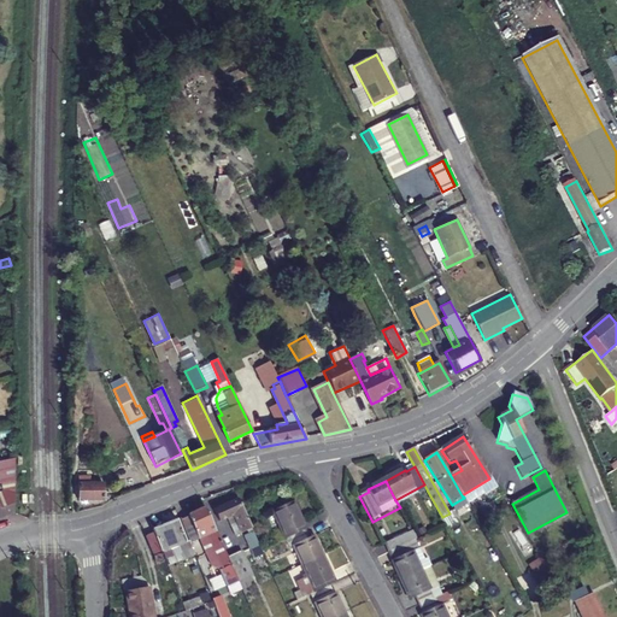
[(78,483),(80,501),(104,501),(104,497),(109,497),(109,493),(103,493),(103,483),(78,483)]
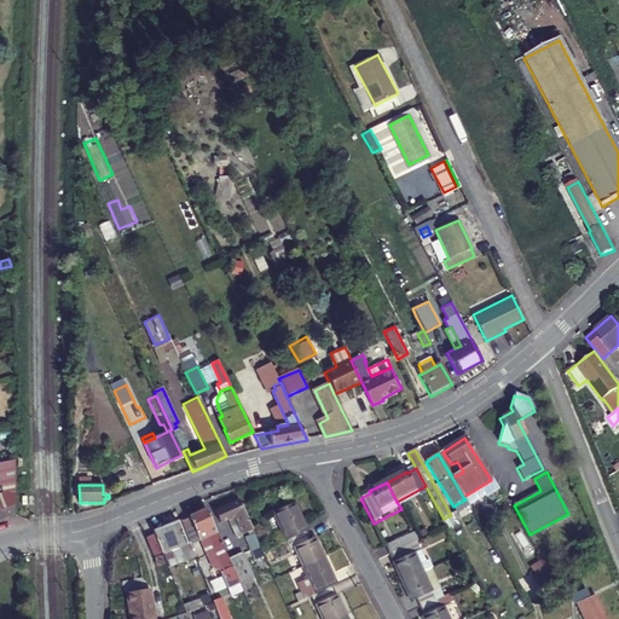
[(401,509),(429,493),(426,486),(397,502),(401,509)]
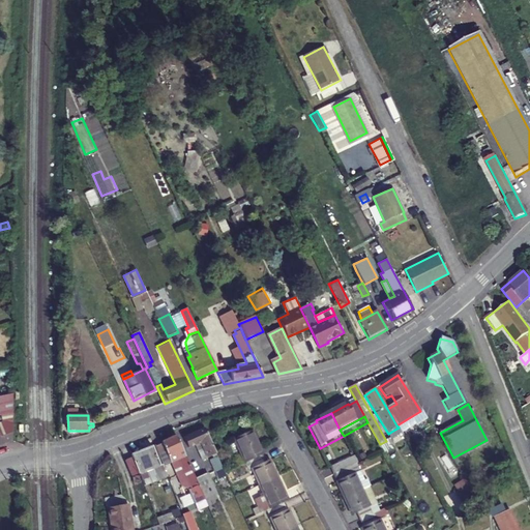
[(210,441),(205,428),(184,437),(188,447),(196,444),(200,442),(207,458),(216,453),(210,441)]
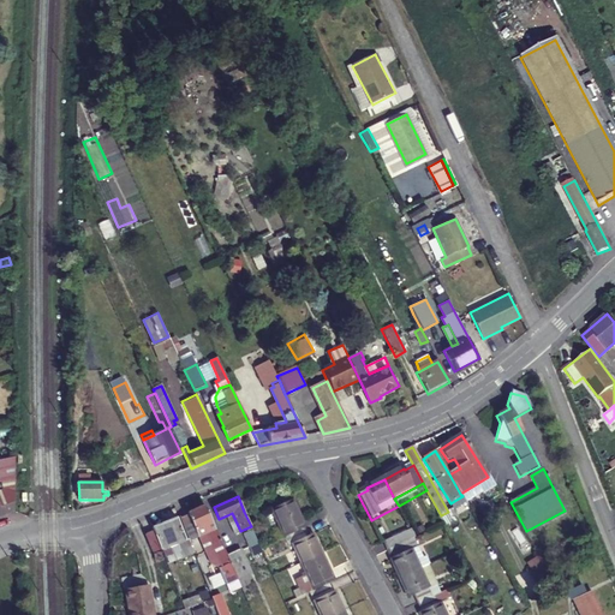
[(463,496),(454,501),(458,507),(466,502),(463,496)]
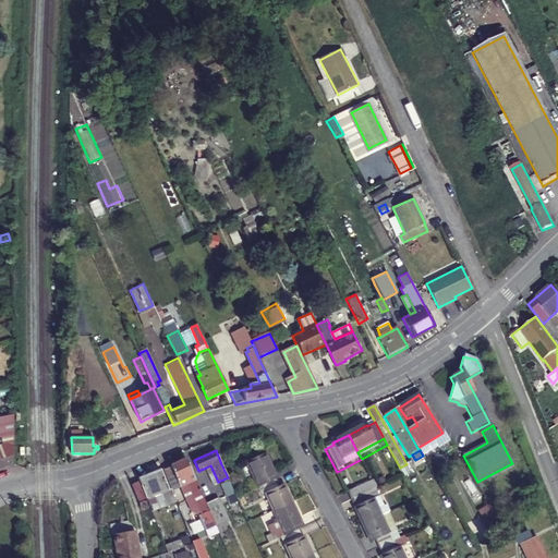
[(259,488),(277,480),(266,456),(249,462),(259,488)]
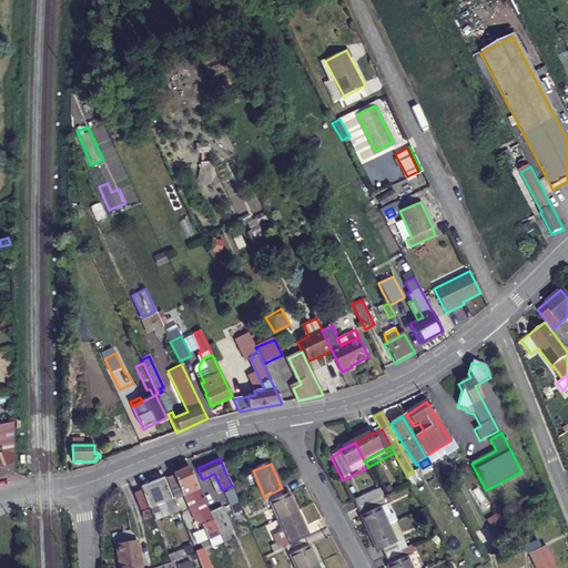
[(206,505),(190,466),(165,476),(171,489),(179,486),(184,497),(192,495),(202,515),(203,514),(209,524),(211,524),(216,537),(220,535),(215,526),(206,505)]
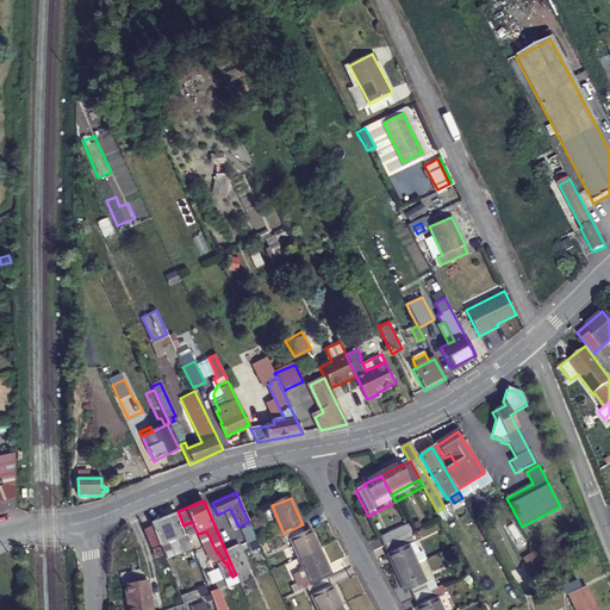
[(230,509),(225,511),(234,529),(238,527),(230,509)]
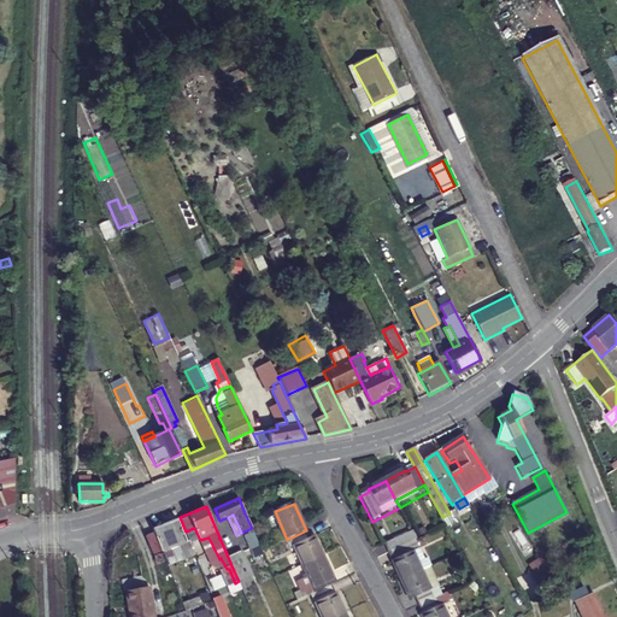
[(162,551),(164,558),(171,556),(168,548),(177,545),(183,558),(195,553),(189,540),(187,541),(177,518),(152,528),(154,533),(162,551)]
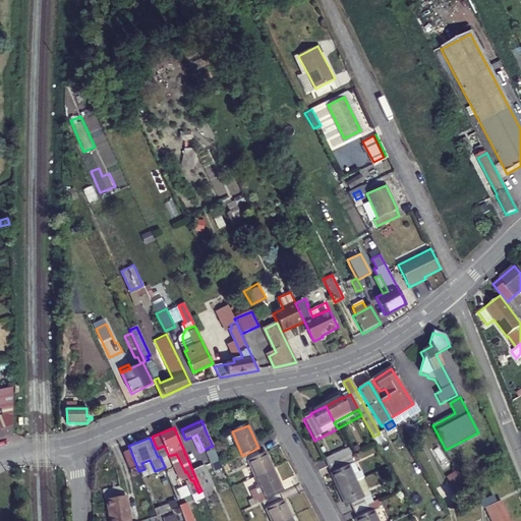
[(258,448),(242,456),(245,462),(248,461),(255,476),(273,469),(266,453),(262,455),(258,448)]
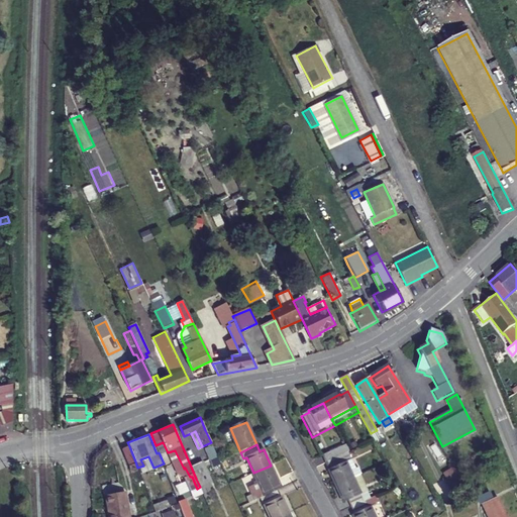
[(349,451),(345,444),(325,453),(328,460),(349,451)]
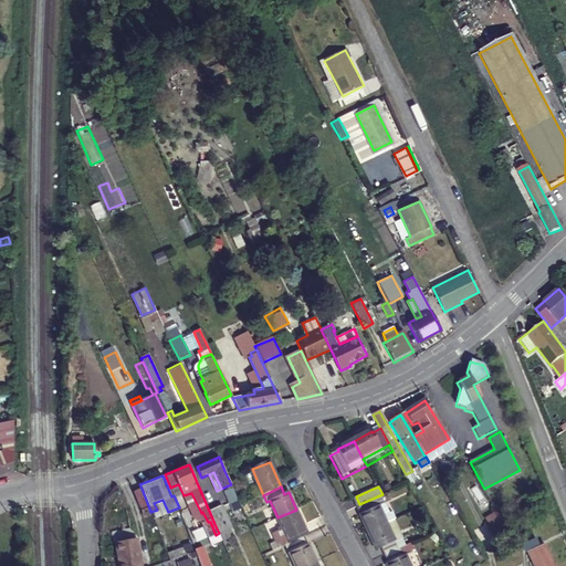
[(240,505),(232,488),(224,491),(234,514),(242,511),(240,505)]
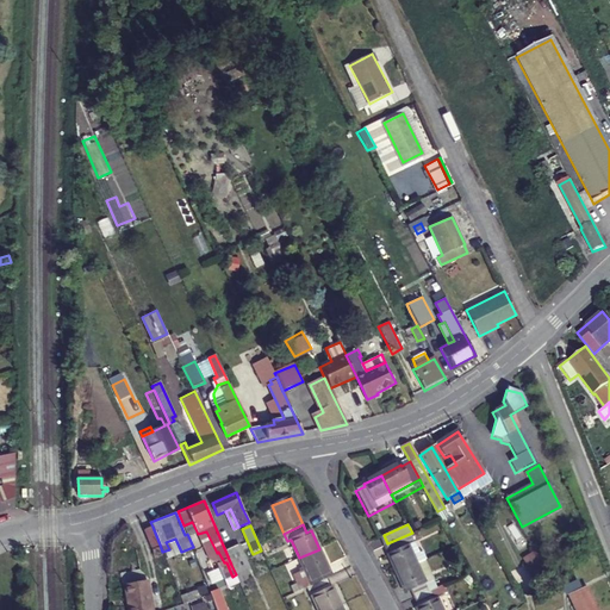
[(160,545),(153,527),(144,530),(151,547),(160,545)]
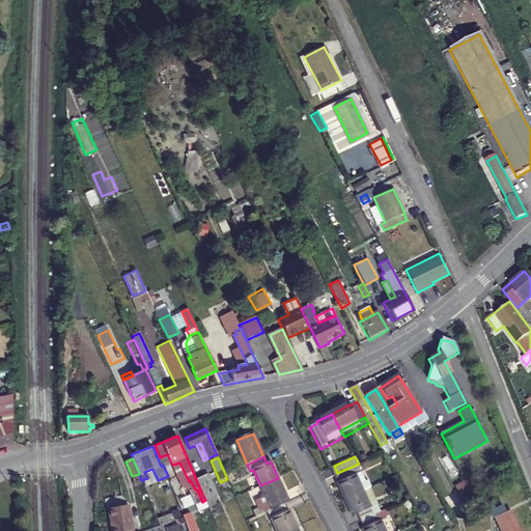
[(356,473),(362,471),(359,464),(337,473),(340,480),(339,481),(347,497),(364,490),(356,473)]
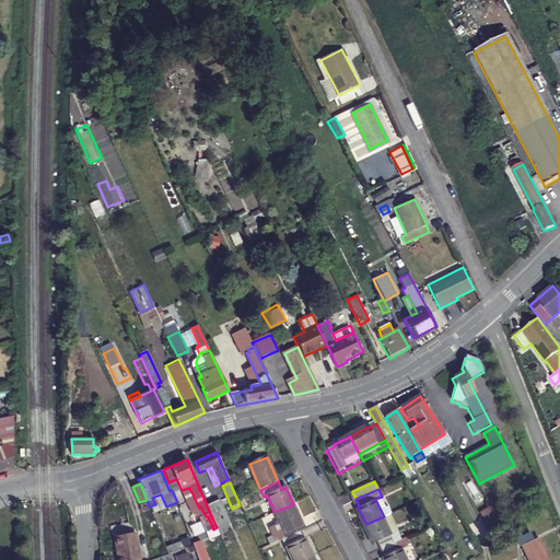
[(203,498),(212,518),(223,513),(214,492),(203,498)]
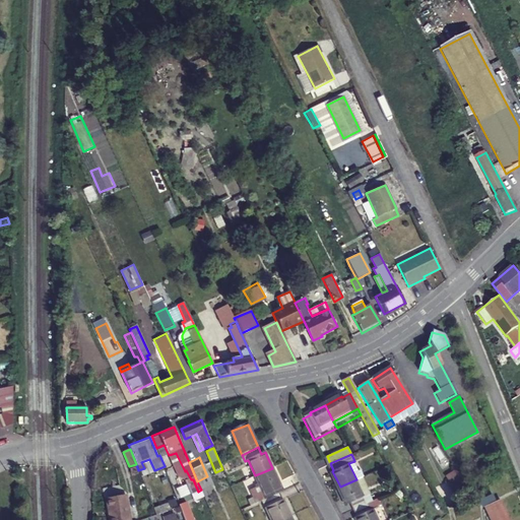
[(356,479),(362,477),(354,461),(348,463),(356,479)]
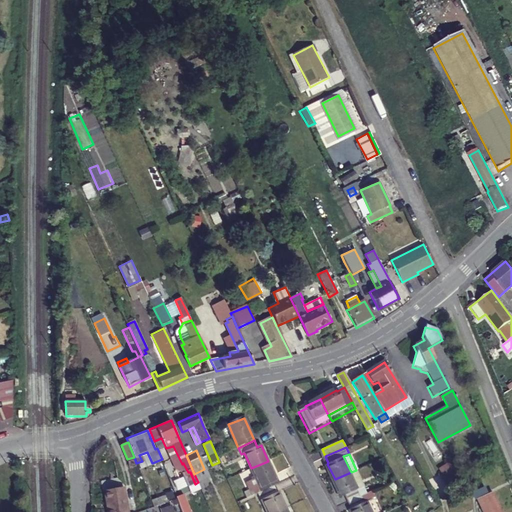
[(268,461),(251,468),(256,478),(246,483),(249,491),(245,492),(247,498),(258,493),(274,486),(278,484),(268,461)]
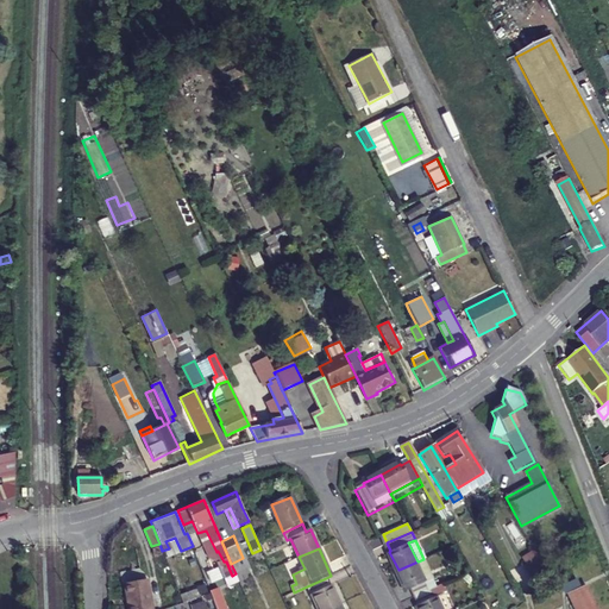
[(414,597),(433,589),(429,581),(434,578),(425,558),(424,559),(418,562),(399,570),(407,590),(410,589),(414,597)]
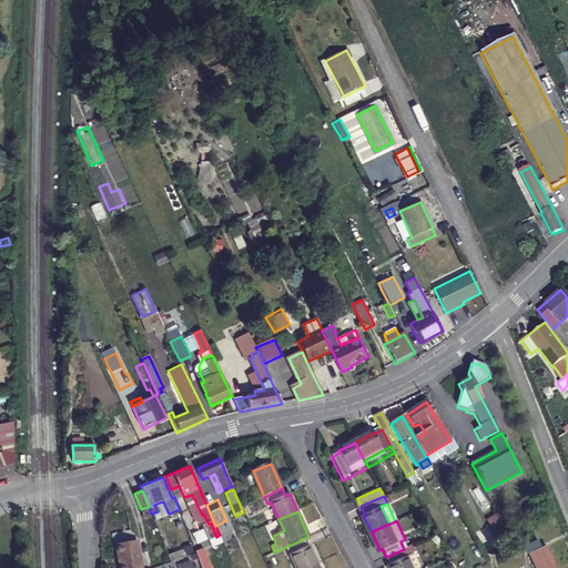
[(295,567),(310,567),(316,565),(304,539),(286,547),(295,567)]
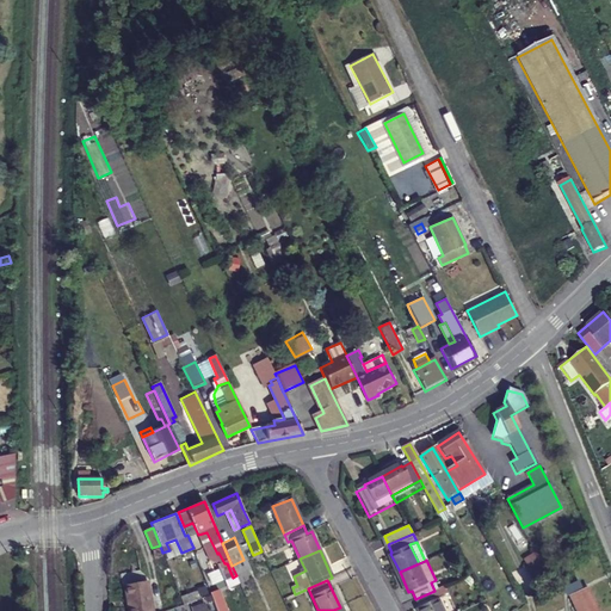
[(575,610),(598,610),(588,587),(581,591),(575,580),(563,586),(575,610)]
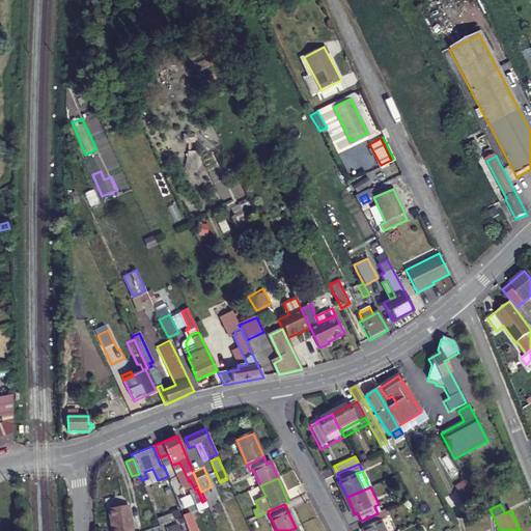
[(111,530),(132,530),(128,506),(108,510),(111,530)]
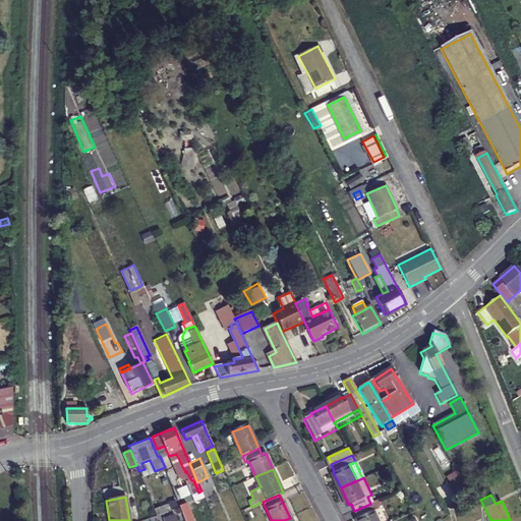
[(156,516),(170,510),(167,503),(154,508),(156,516)]
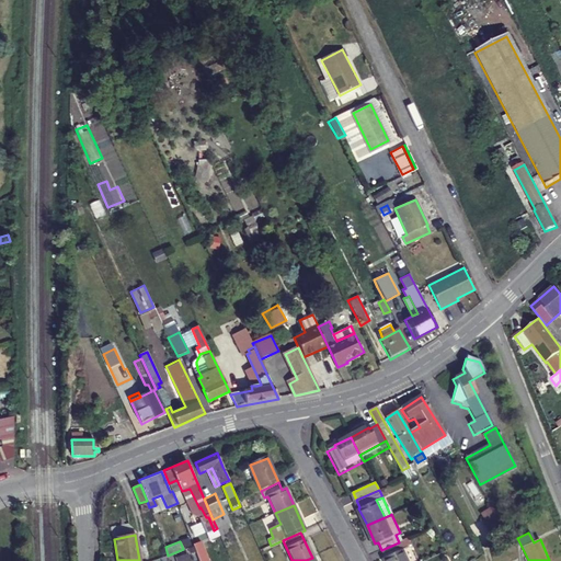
[(407,560),(399,542),(381,550),(385,557),(385,558),(386,560),(407,560)]
